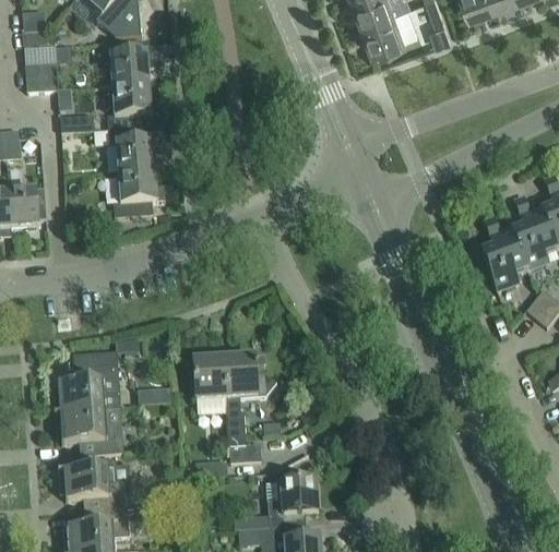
[(85,0),(100,12),(95,18),(107,28),(131,0),(85,0)]
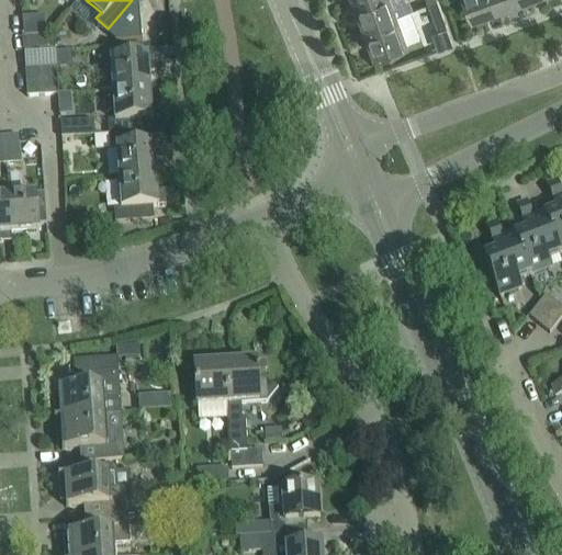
[(363,21),(396,9),(393,0),(356,0),(363,21)]
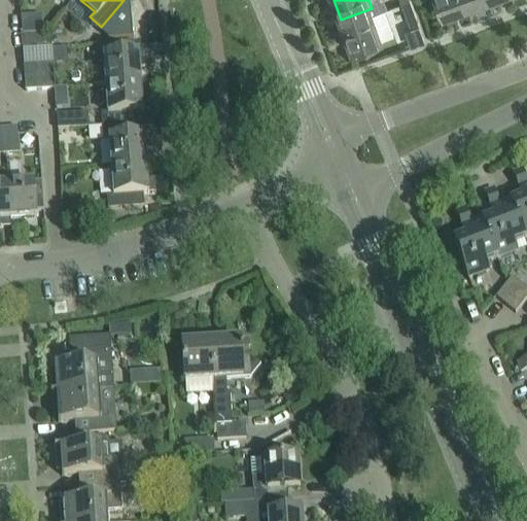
[(400,0),(403,8),(409,22),(418,19),(412,0),(400,0)]
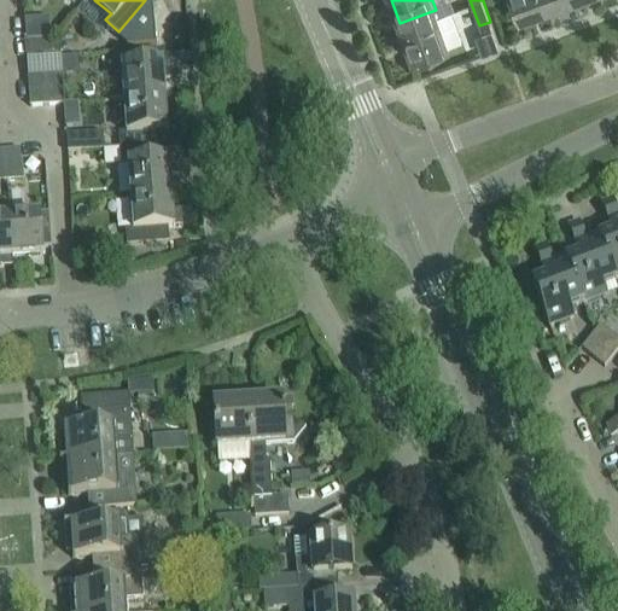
[(532,15),(530,7),(544,1),(544,0),(513,0),(518,12),(519,11),(522,10),(524,17),(532,15)]
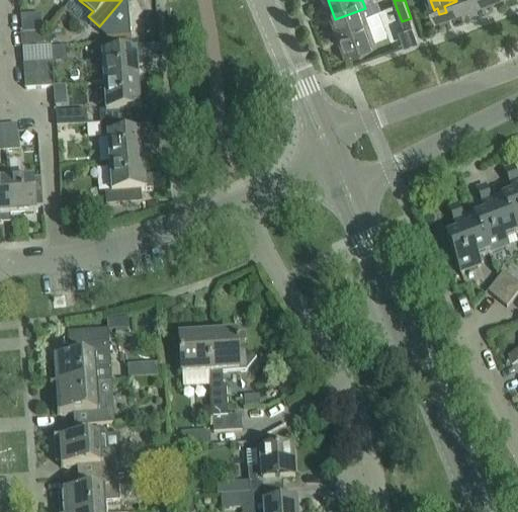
[(343,44),(386,27),(377,4),(365,8),(335,19),(343,44)]
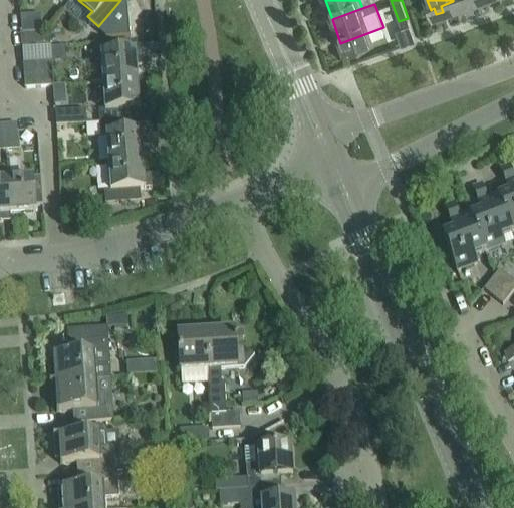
[(23,40),(43,38),(42,28),(23,30),(23,40)]
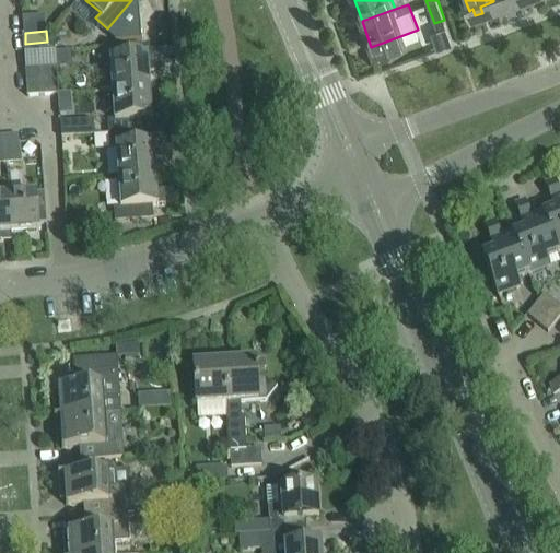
[(141,53),(140,39),(101,42),(102,57),(109,57),(111,85),(149,83),(148,67),(155,67),(155,51),(141,53)]
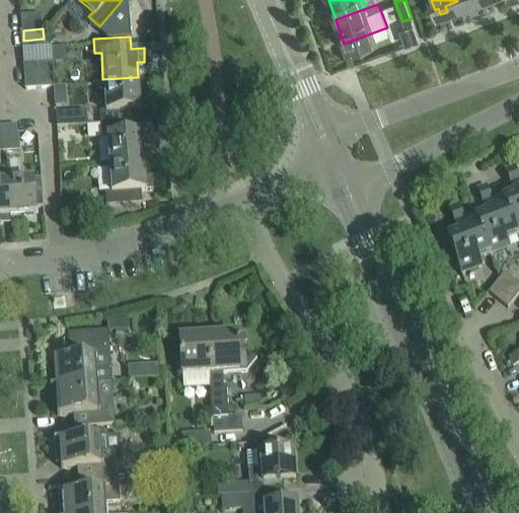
[(38,84),(52,83),(50,57),(35,58),(38,84)]
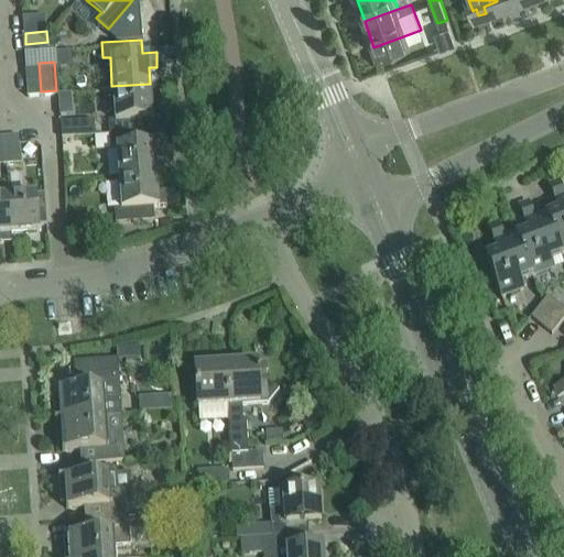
[(25,93),(41,91),(39,63),(23,64),(25,93)]
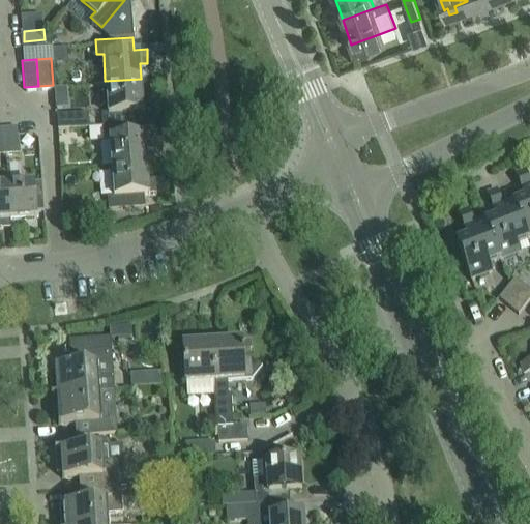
[(142,93),(141,79),(105,81),(107,109),(100,109),(101,122),(139,120),(138,108),(150,107),(149,92),(142,93)]
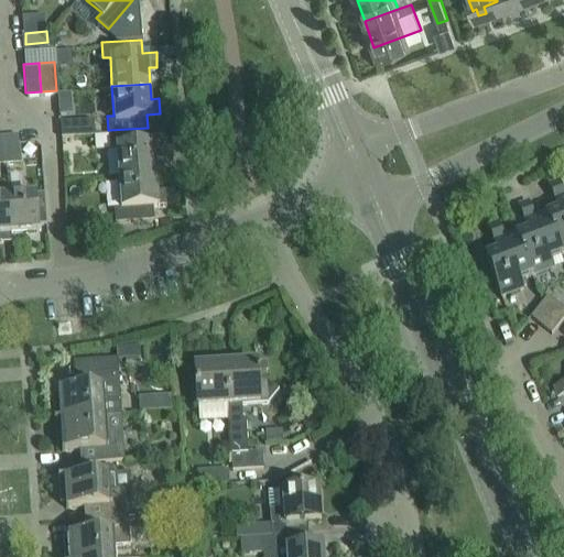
[(62,133),(95,131),(94,115),(61,117),(62,133)]
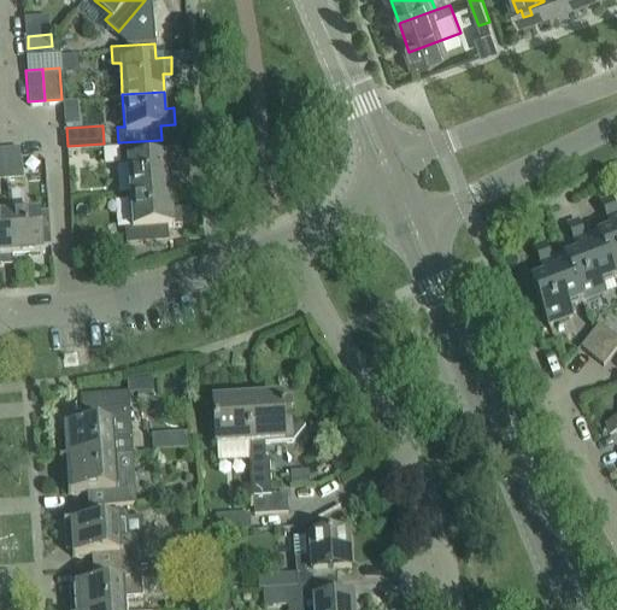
[(163,154),(162,140),(118,142),(119,159),(129,158),(130,189),(171,187),(170,170),(178,170),(177,153),(163,154)]
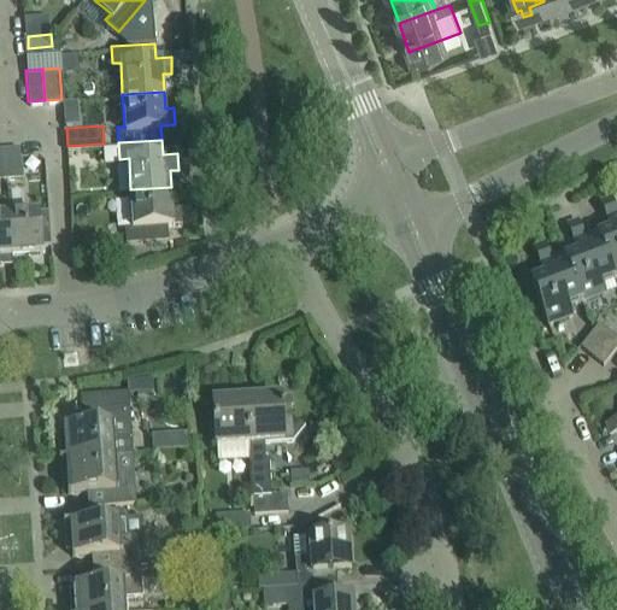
[(5,175),(22,174),(18,142),(3,145),(5,175)]
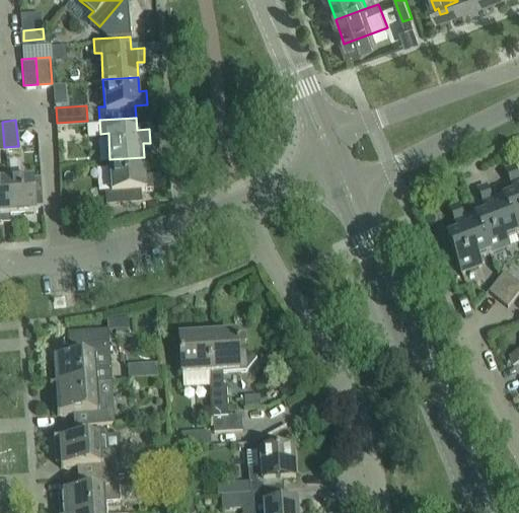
[(145,172),(144,157),(109,159),(112,187),(105,188),(106,201),(142,198),(141,187),(153,186),(152,171),(145,172)]
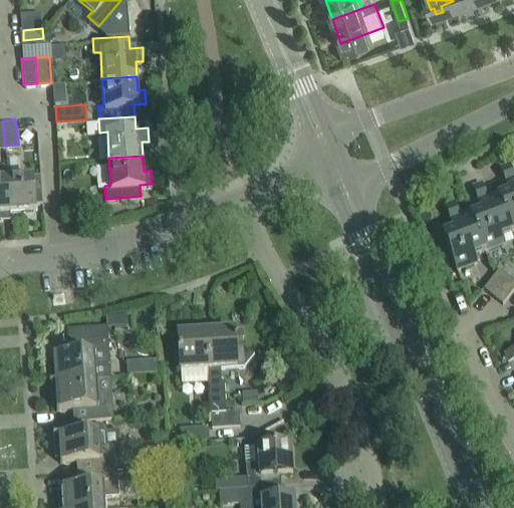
[(513,174),(509,161),(500,164),(509,187),(497,192),(512,229),(513,228),(513,174)]
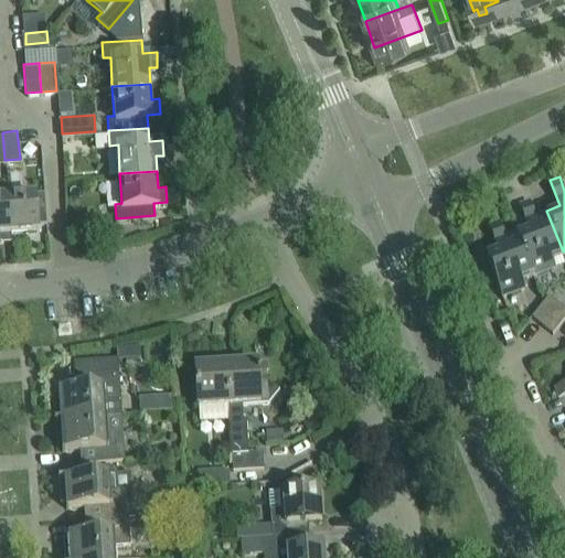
[(35,191),(35,190),(7,192),(10,229),(38,227),(38,221),(45,221),(45,222),(46,222),(44,190),(35,191)]
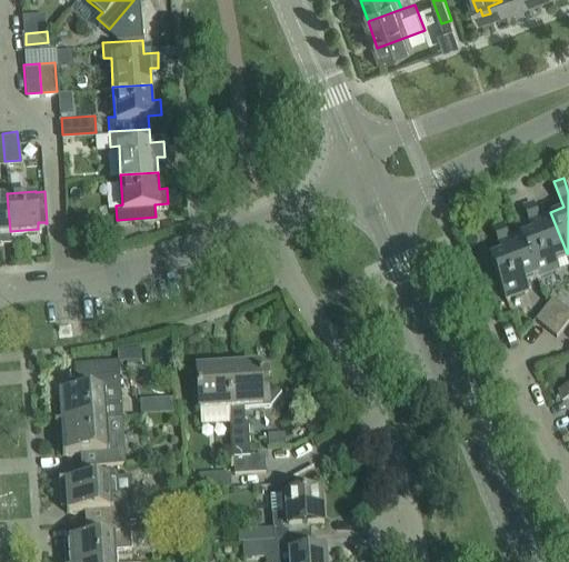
[(0,239),(10,239),(10,231),(7,193),(0,193),(0,239)]
